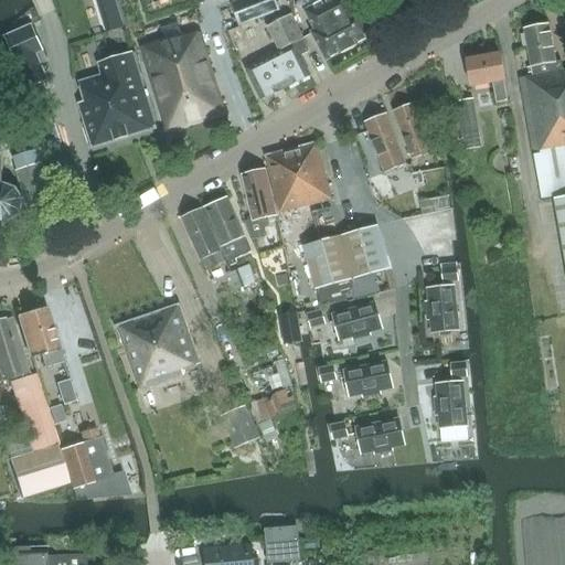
[(280,10),(276,0),(230,0),(232,3),(240,25),(280,10)]
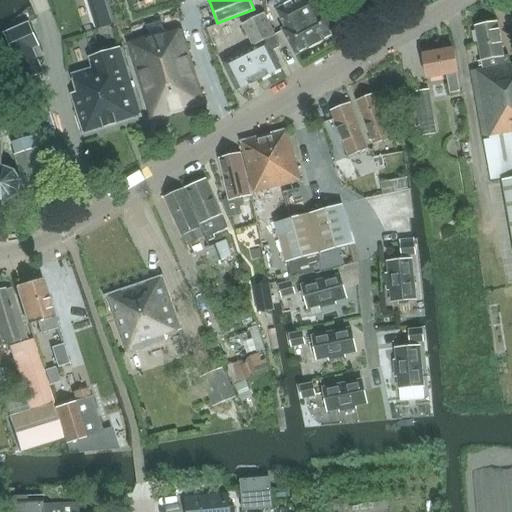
[(315,0),(297,0),(295,1),(318,46),(324,43),(323,41),(335,35),(337,34),(336,33),(324,9),(320,11),(315,0)]
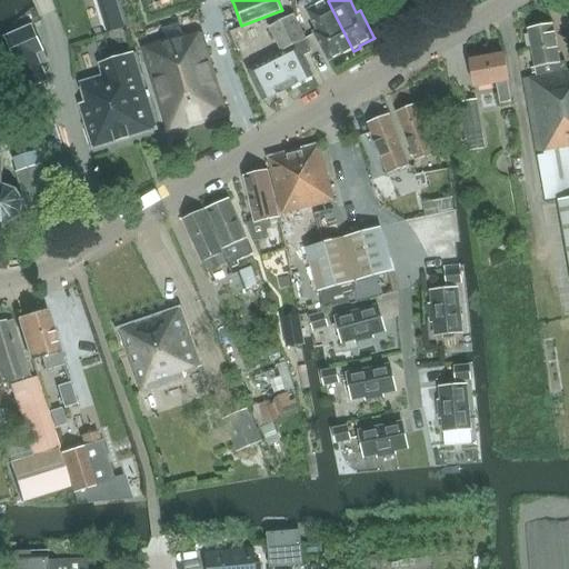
[(398,0),(401,9),(420,2),(419,0),(398,0)]
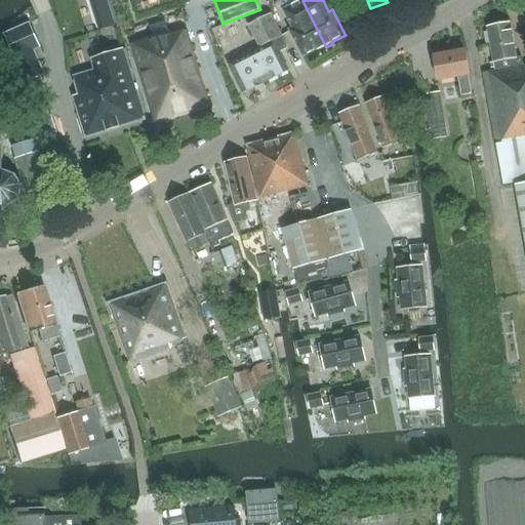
[(326,47),(303,1),(286,10),(294,28),(291,30),(303,54),(304,56),(318,49),(319,50),(326,47)]
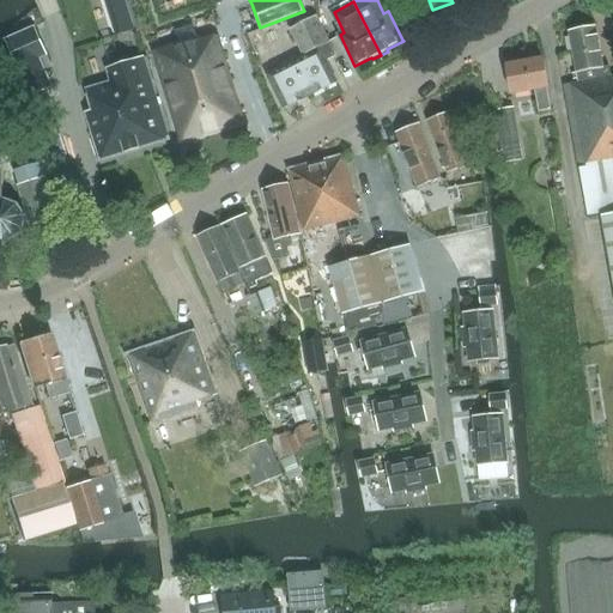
[(284,109),(338,82),(327,61),(337,55),(317,17),(291,30),(304,56),(267,74),(284,109)]
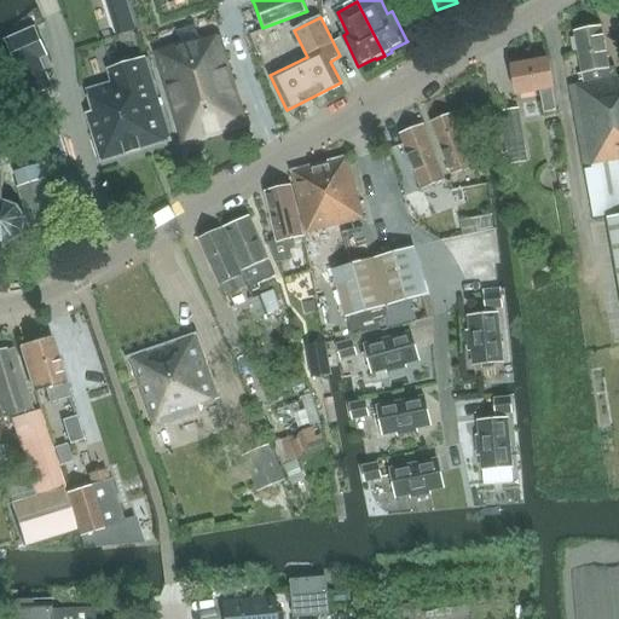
[(593,219),(618,214),(618,81),(618,77),(611,77),(602,27),(574,33),(584,84),(571,86),(586,169),(584,171),(593,219)]
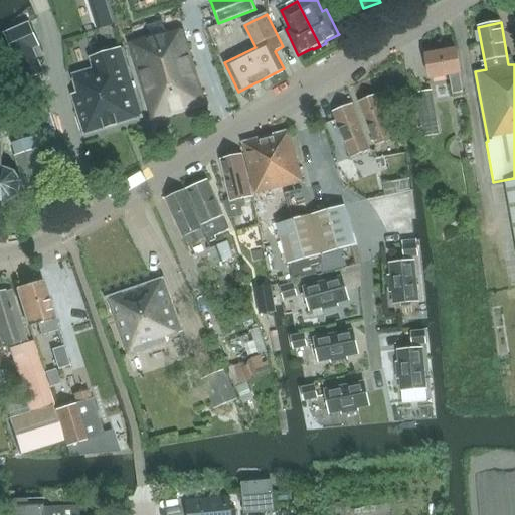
[(29,23),(4,34),(25,82),(43,73),(33,49),(39,46),(29,23)]
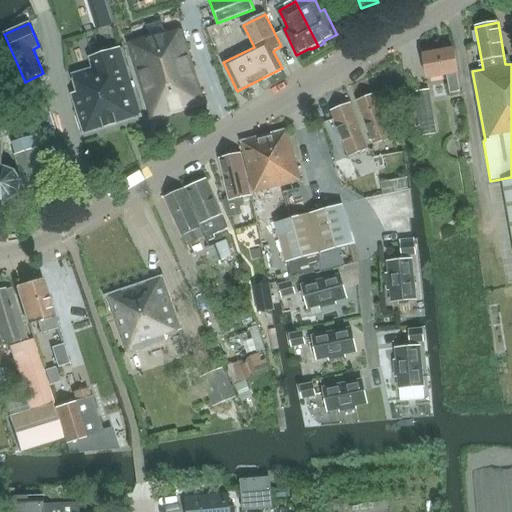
[(147,121),(204,104),(182,30),(167,35),(166,31),(134,41),(131,30),(121,33),(147,121)]
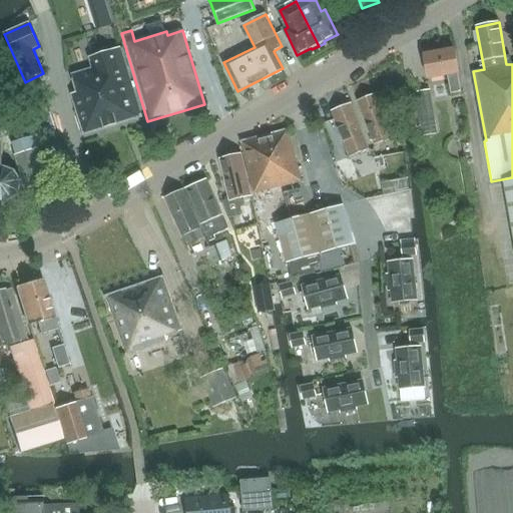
[(77,92),(71,94),(83,134),(83,135),(141,117),(140,116),(119,48),(89,58),(92,69),(71,75),(77,92)]
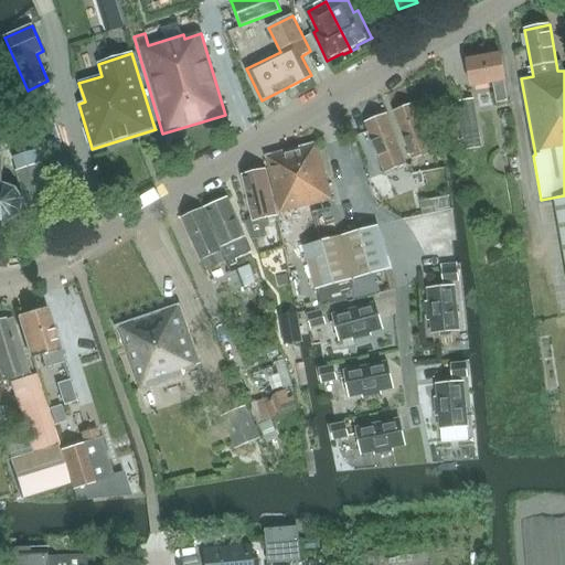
[(497,104),(509,102),(501,54),(468,60),(472,85),(493,82),(497,104)]
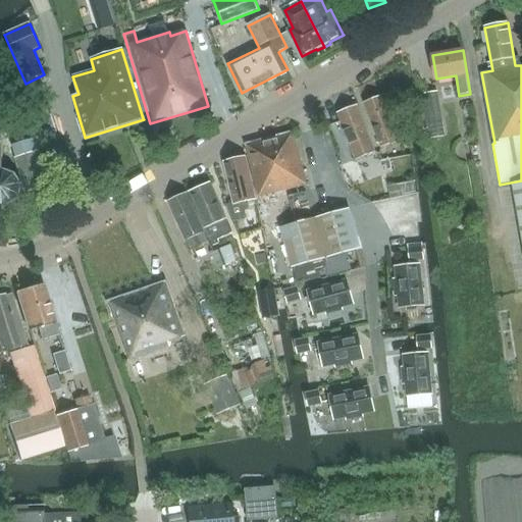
[(440,122),(435,92),(423,94),(427,124),(440,122)]
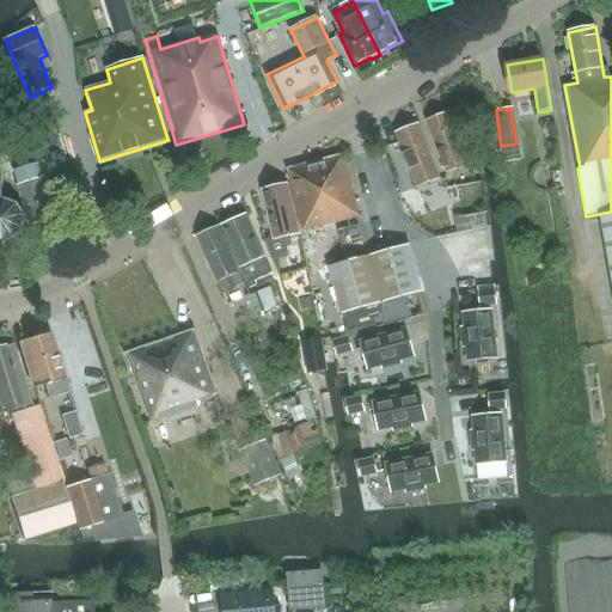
[(447,171),(469,163),(448,112),(428,121),(447,171)]
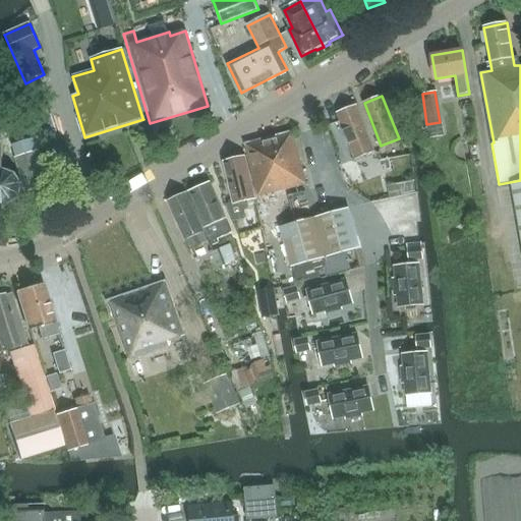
[(355,159),(374,151),(357,105),(337,113),(355,159)]
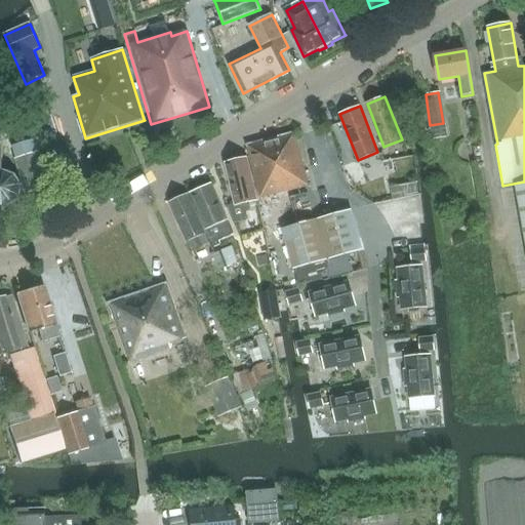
[(246,147),(260,199),(307,186),(292,134),(246,147)]
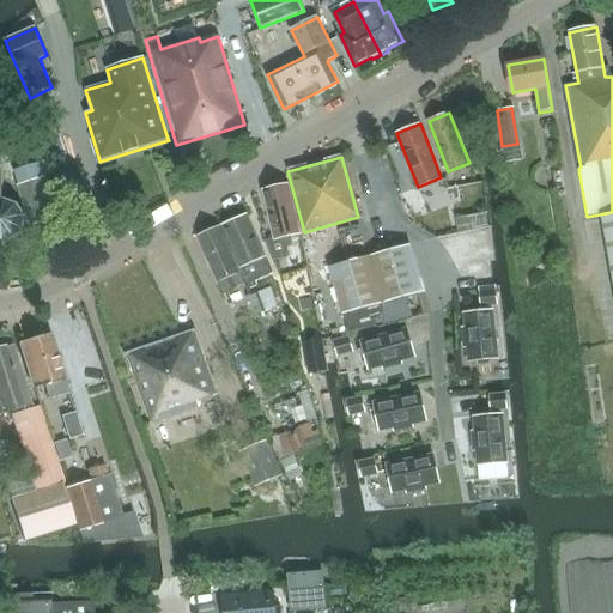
[(0,242),(1,243),(1,246),(7,247),(7,243),(13,241),(14,243),(18,242),(17,238),(23,231),(26,231),(28,226),(55,218),(41,163),(16,170),(28,214),(25,216),(18,206),(20,204),(18,202),(17,205),(8,201),(8,199),(4,196),(4,168),(0,159),(0,242)]
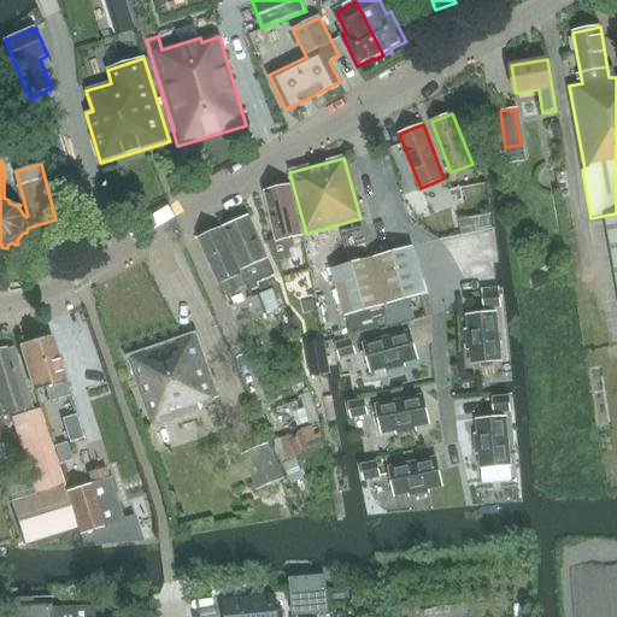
[(291,187),(266,192),(264,193),(275,241),(268,244),(276,263),(292,259),(287,240),(303,236),(291,187)]
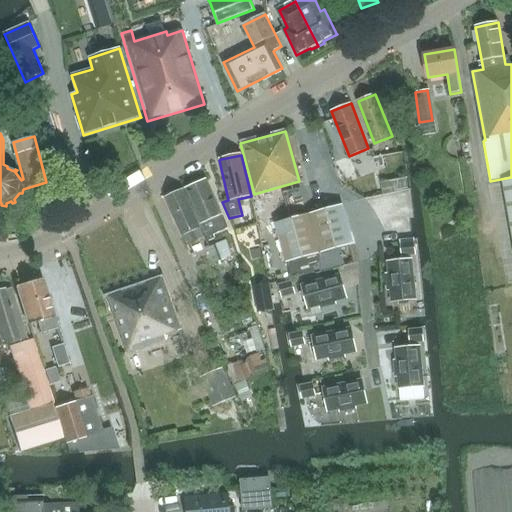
[(358,180),(349,157),(333,163),(341,186),(358,180)]
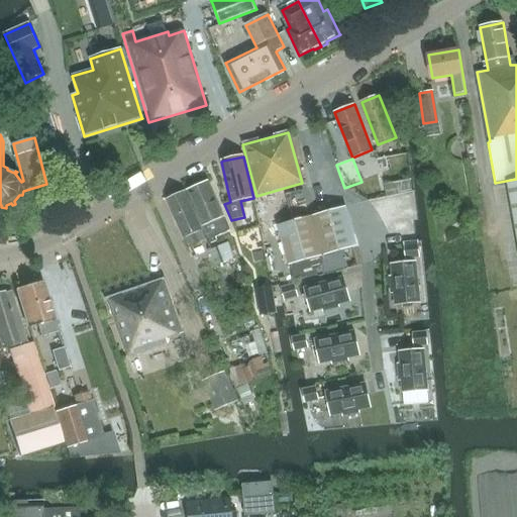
[(384,185),(386,197),(412,191),(410,180),(384,185)]
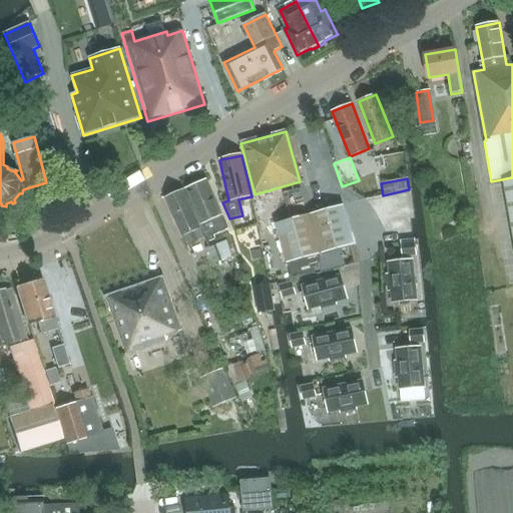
[(221,215),(222,214),(206,179),(186,188),(210,241),(214,239),(213,236),(227,229),(221,215)]
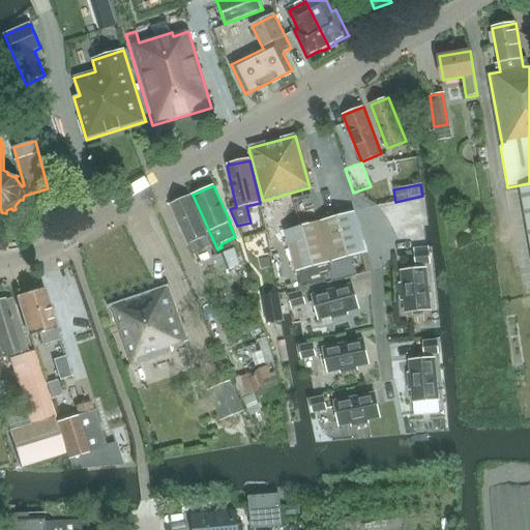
[(529,185),(519,187),(529,248),(529,185)]
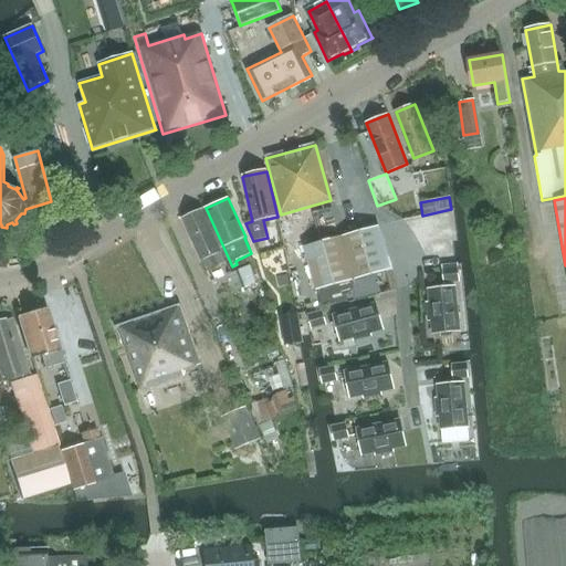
[(228,262),(223,252),(203,209),(184,219),(202,260),(199,261),(205,273),(228,262)]
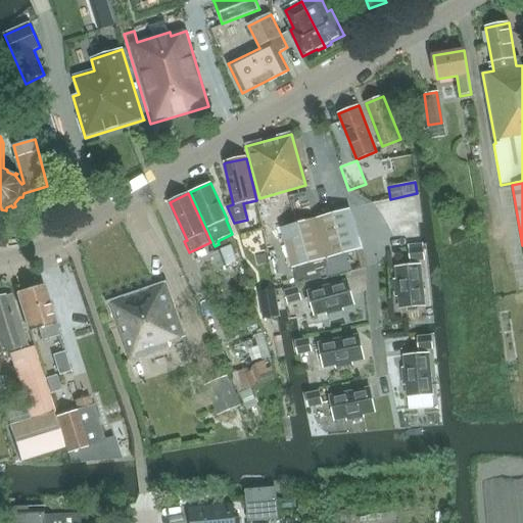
[(281,229),(286,246),(292,270),(361,250),(349,209),(281,229)]
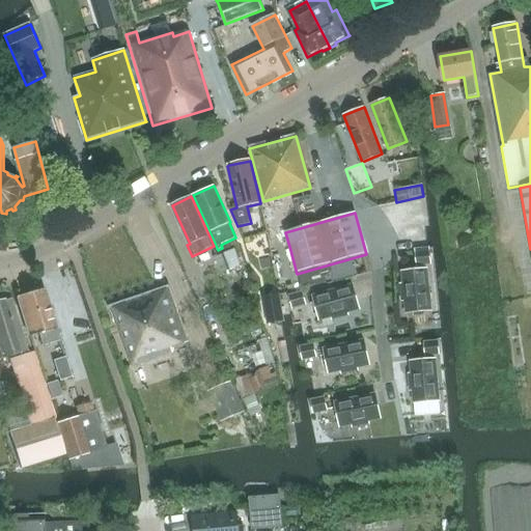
[(416,253),(417,266),(430,264),(429,252),(416,253)]
